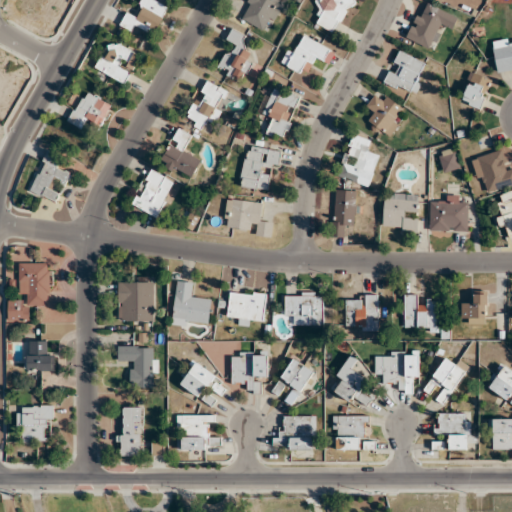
[(155,32),(168,7),(155,0),(143,0),(136,15),(127,11),(120,26),(137,35),(142,26),(155,32)]
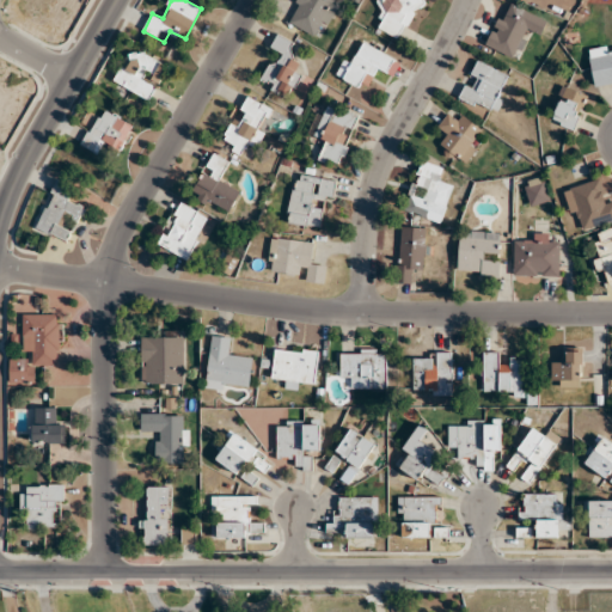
[(340,0),(297,0),(286,22),(319,40),(340,0)]
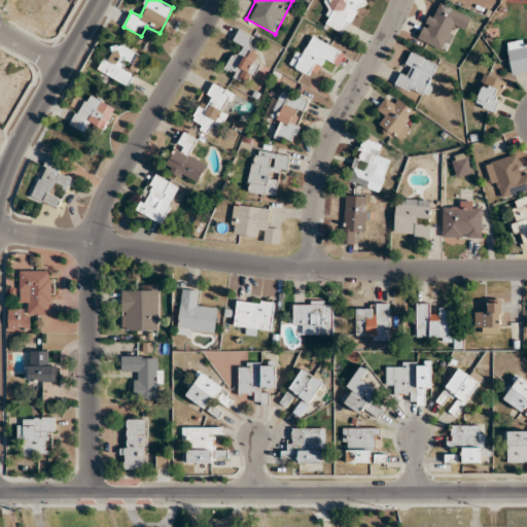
[(369,0),(324,0),(323,2),(332,10),(323,21),(340,34),(369,0)]
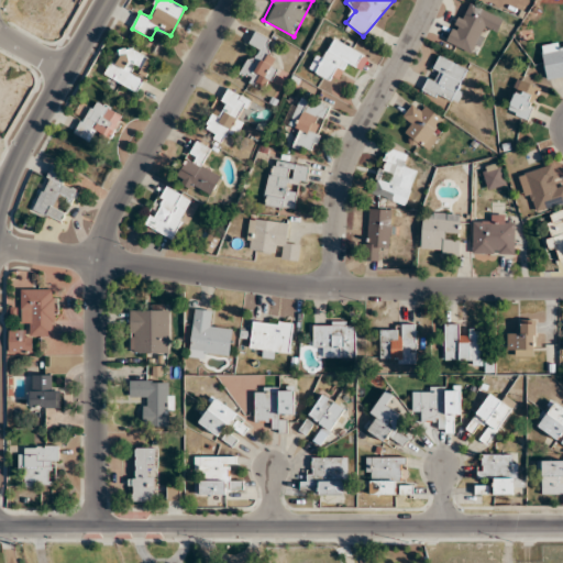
[(503,19),(465,1),(446,42),(473,55),(486,28),(496,32),(503,19)]
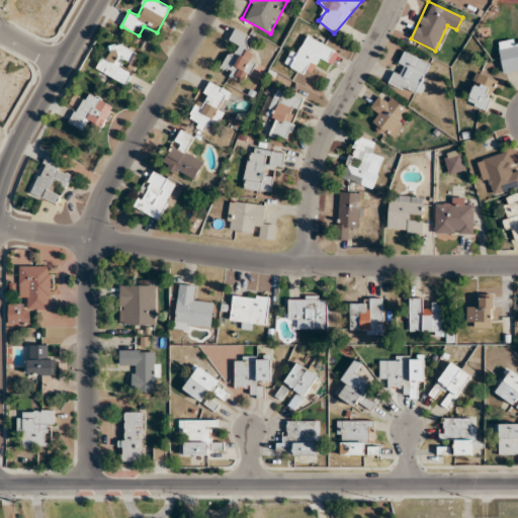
[(222,71),(246,81),(258,53),(245,48),(250,36),(235,29),(230,41),(234,44),(222,71)]
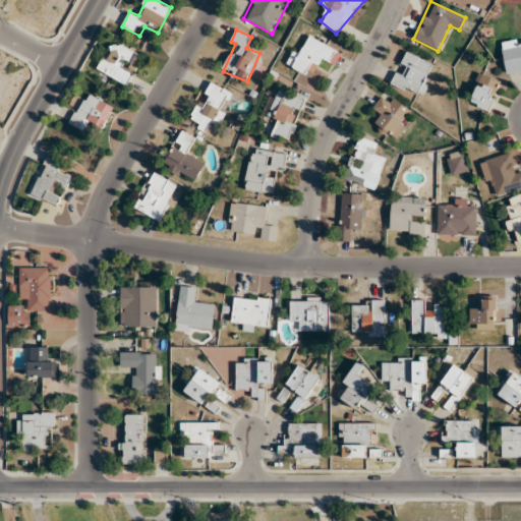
[(293,50),(286,64),(311,77),(322,57),(334,63),(339,52),(309,37),(300,53),(293,50)]
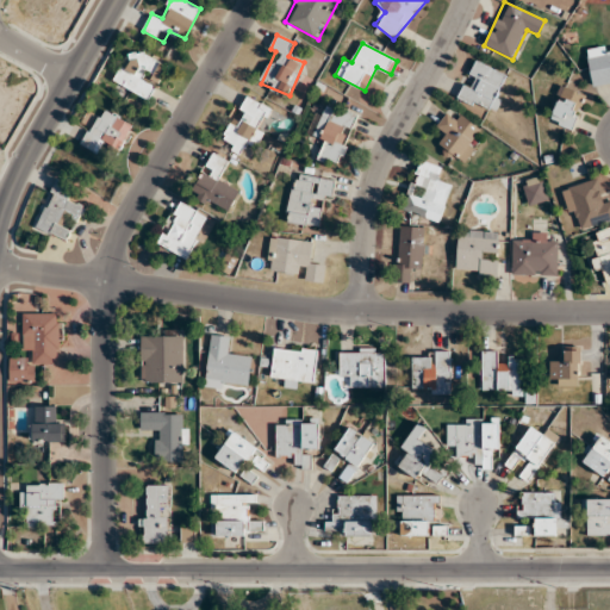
[(609,82),(609,45),(586,50),(592,86),(609,82)]
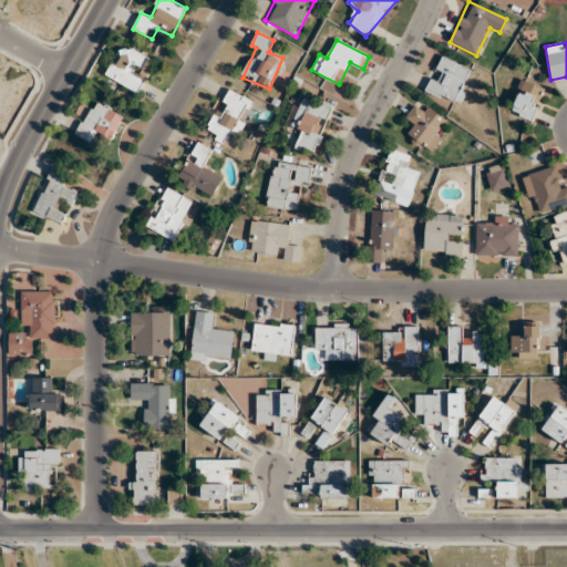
[(141,92),(154,58),(120,44),(106,79),(141,92)]
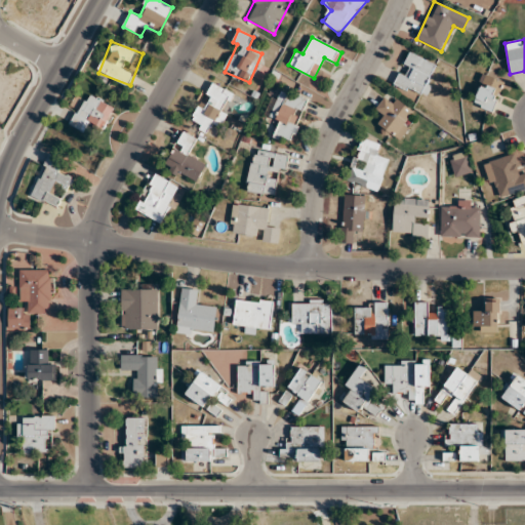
[(394,85),(422,97),(437,65),(408,51),(394,85)]
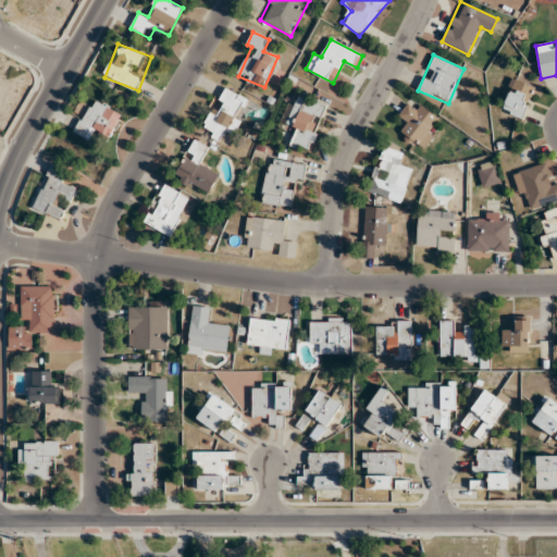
[(535,88),(515,78),(500,109),(521,119),(535,88)]
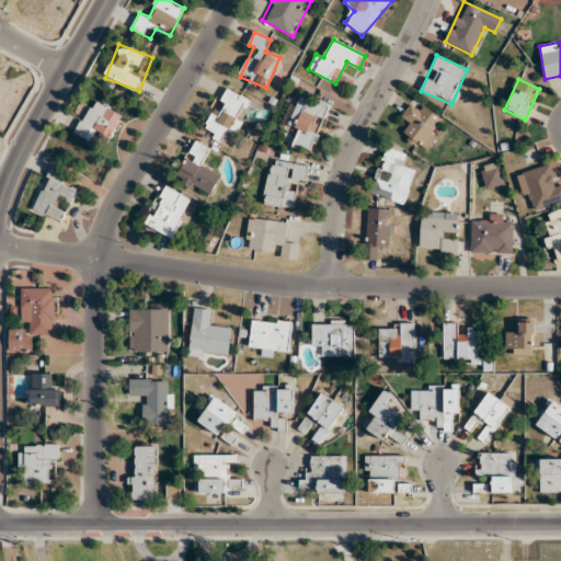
[(233,137),(243,122),(236,117),(247,99),(228,88),(202,130),(220,142),(226,133),(233,137)]
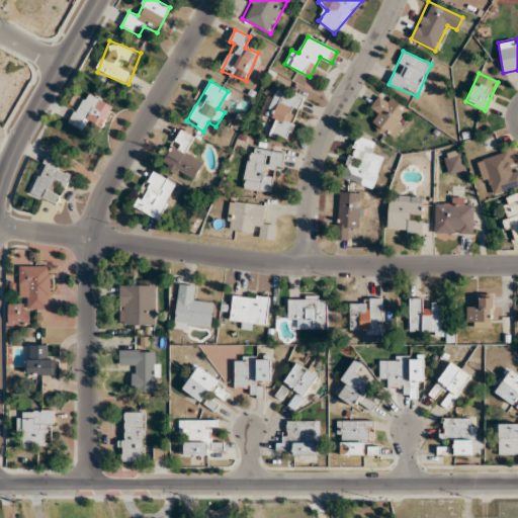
[(304,97),(277,88),(267,115),(275,118),(269,137),(287,143),(304,97)]
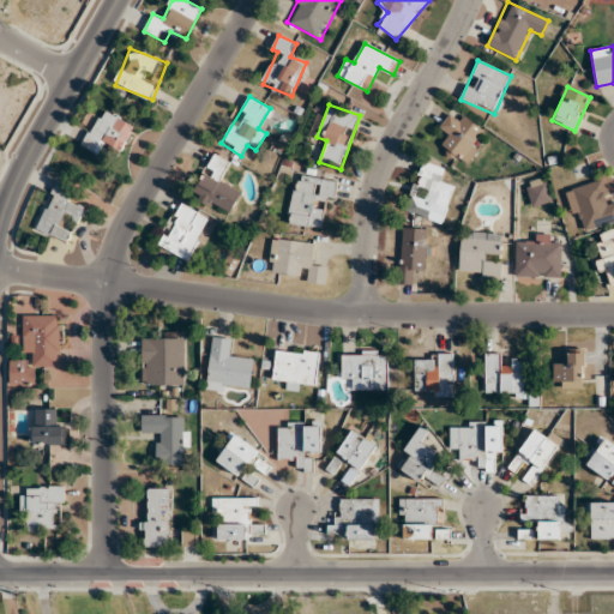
[(134,127),(102,109),(80,145),(96,155),(103,143),(120,152),(134,127)]
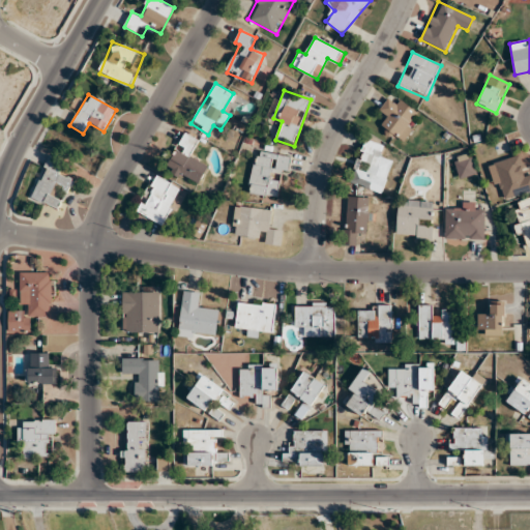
[(416,111),(400,98),(395,104),(389,98),(378,112),(387,118),(380,128),(402,145),(416,125),(409,120),(416,111)]
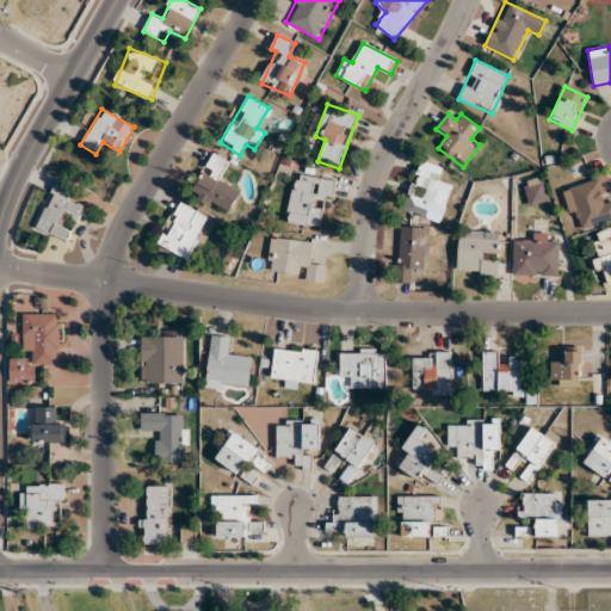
[(229,161),(210,153),(191,198),(228,214),(240,189),(221,180),(229,161)]
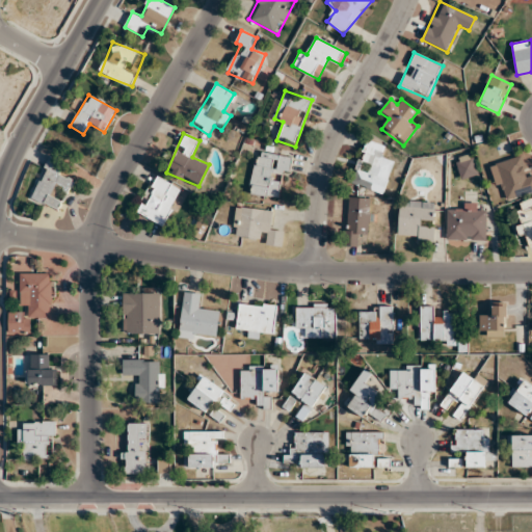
[(384,158),(388,148),(365,140),(352,184),(383,192),(393,161),(384,158)]
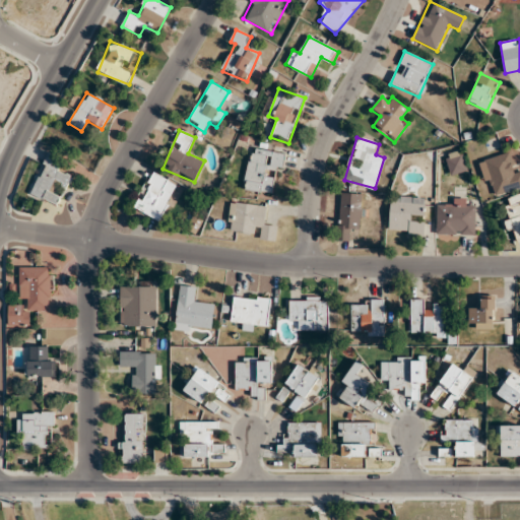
[(243,189),(275,195),(282,153),(250,147),(243,189)]
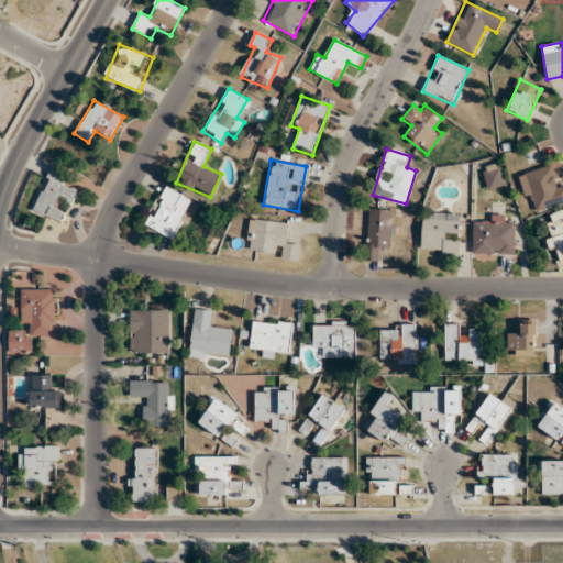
[(507,184),(499,163),(481,168),(488,190),(507,184)]
